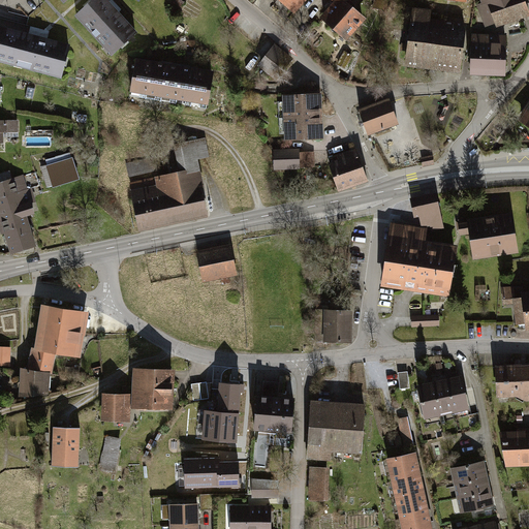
[(99,0),(75,23),(113,63),(141,38),(104,0),(99,0)]
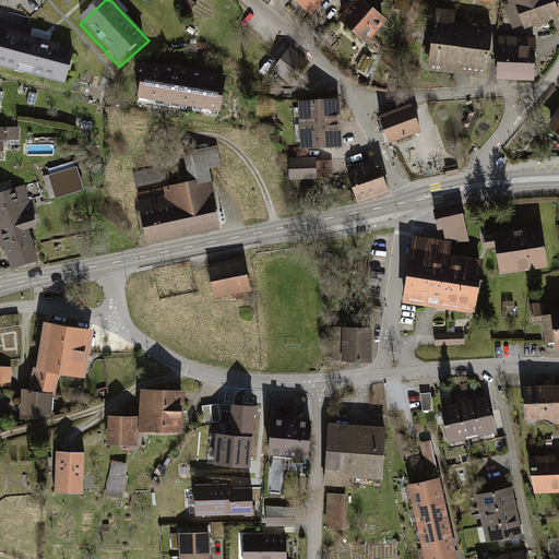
[(299,0),(311,10),(320,0),(356,0),(357,1),(343,16),(368,38),(384,19),(365,2),(366,0),(299,0)]
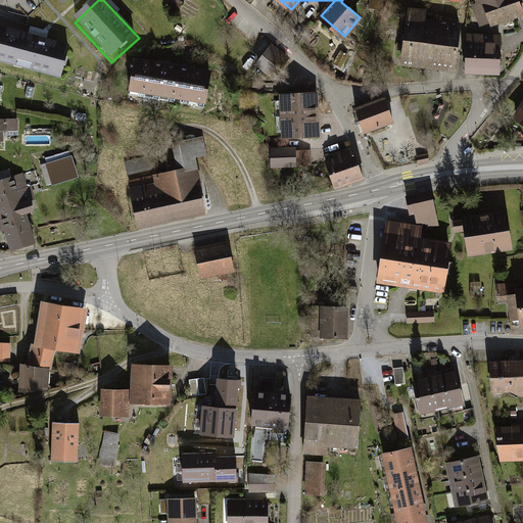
[(380,0),(370,0),(369,8),(378,11),(380,0)]
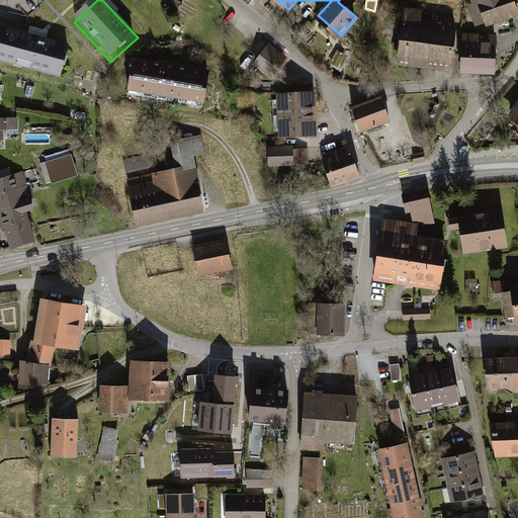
[(509,0),(470,0),(482,28),(515,15),(509,0)]
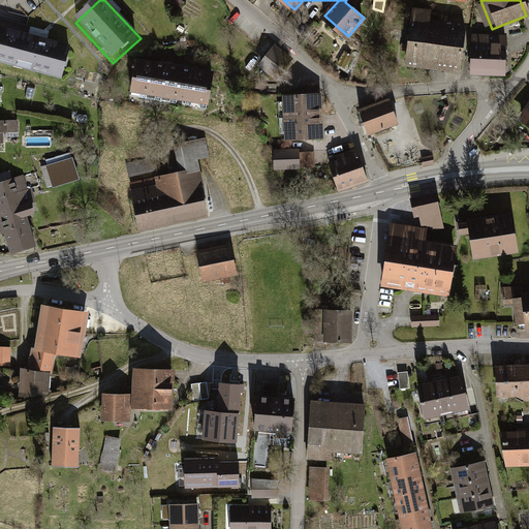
[(412,7),(405,64),(438,69),(444,22),(429,20),(430,10),(412,7)]
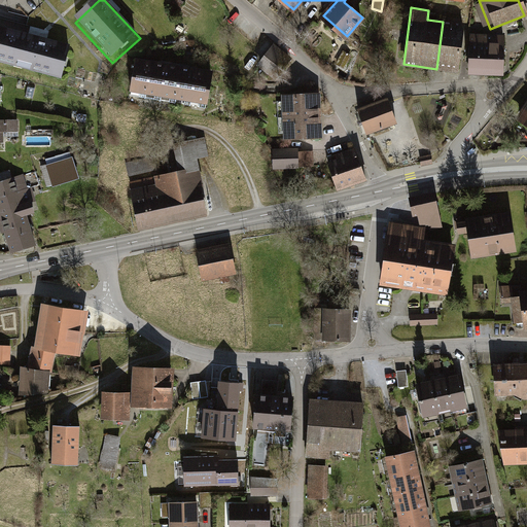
[(443,22),(436,69),(457,71),(463,24),(443,22)]
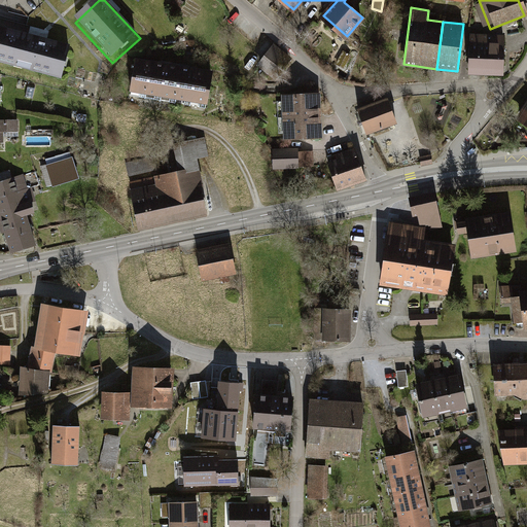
[(0,27),(0,64),(62,81),(71,46),(0,27)]
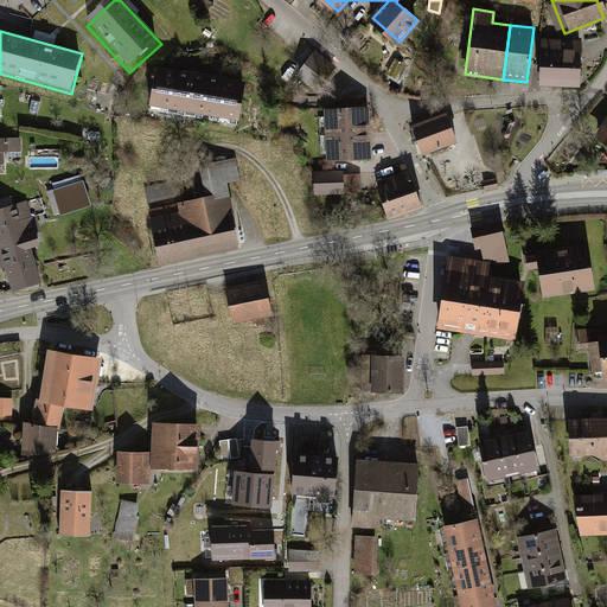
[(579,42),(543,40),(541,83),(576,84),(579,42)]
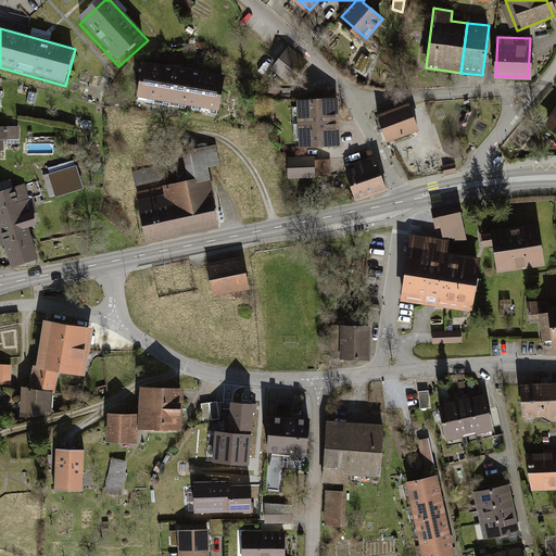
[(307,62),(289,47),(272,68),(291,84),(307,62)]
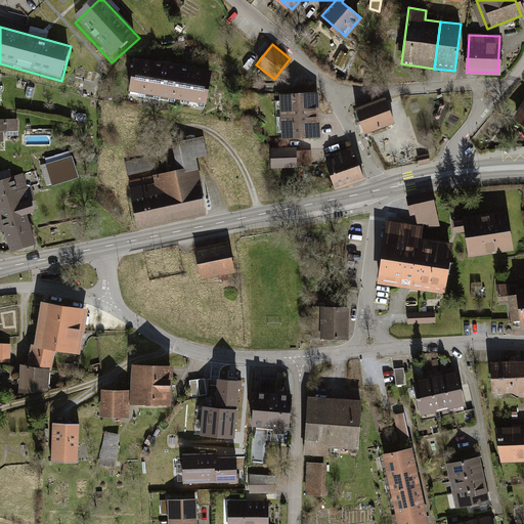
[(133,58),(127,99),(205,112),(211,71),(133,58)]
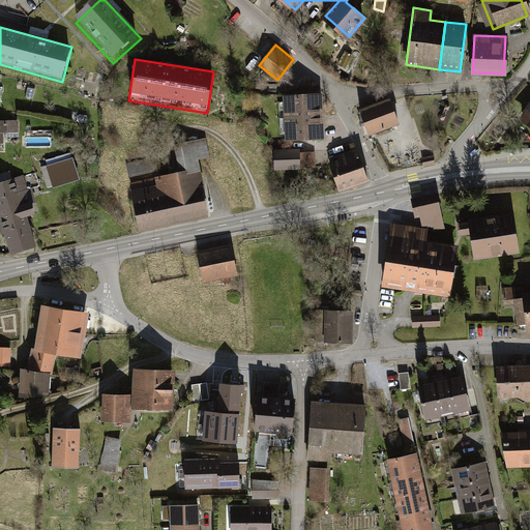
[(282,97),(285,146),(325,144),(322,94),(282,97)]
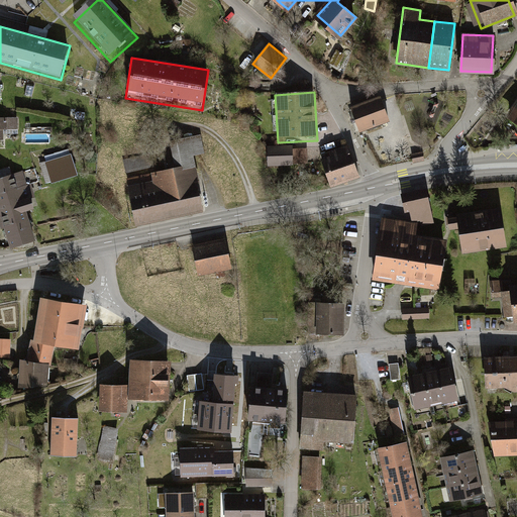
[(350,109),(358,130),(388,120),(380,98),(350,109)]
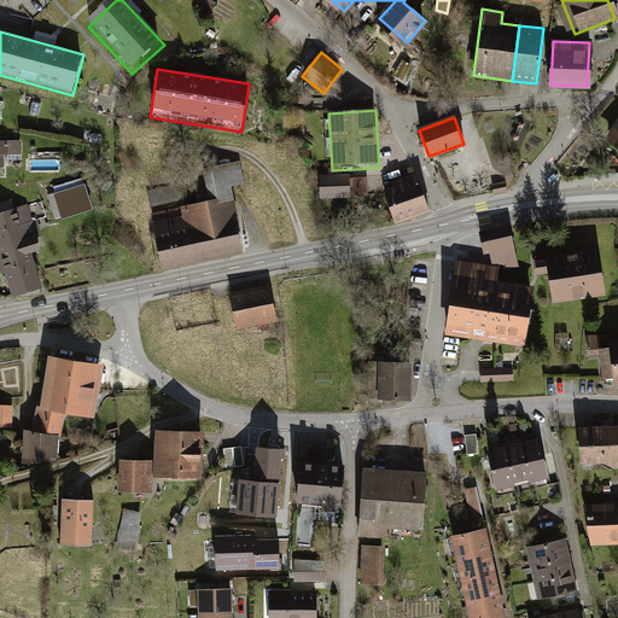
[(22,141),(0,141),(0,172),(23,172),(22,141)]
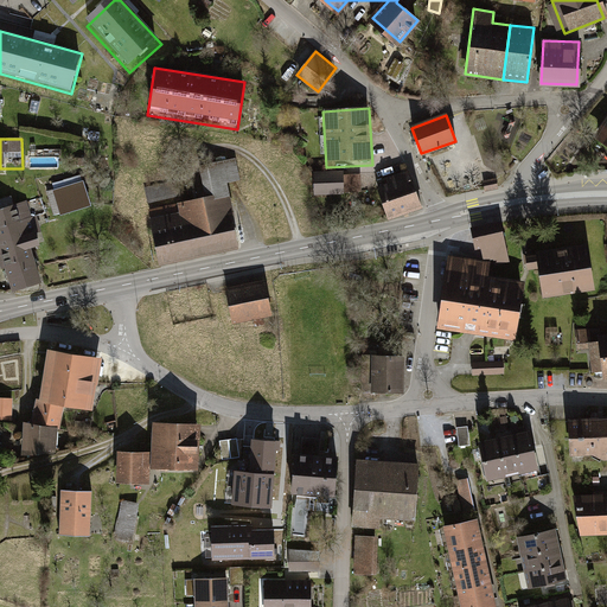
[(204,198),(148,210),(160,266),(238,249),(224,185),(241,181),(236,159),(197,167),(204,198)]
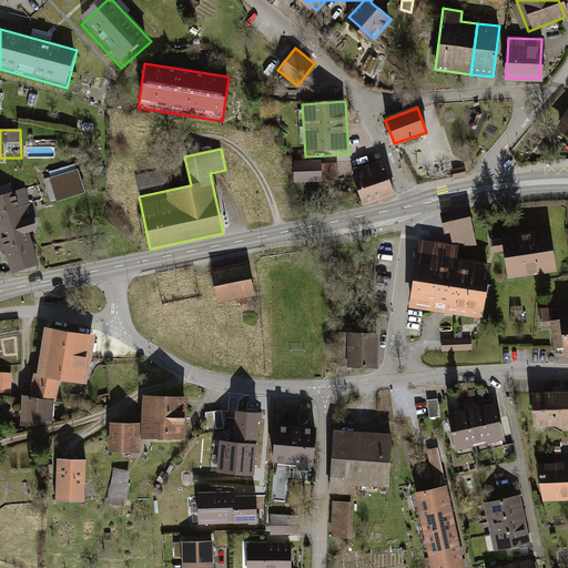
[(324,181),(341,180),(340,161),(323,161),(324,181)]
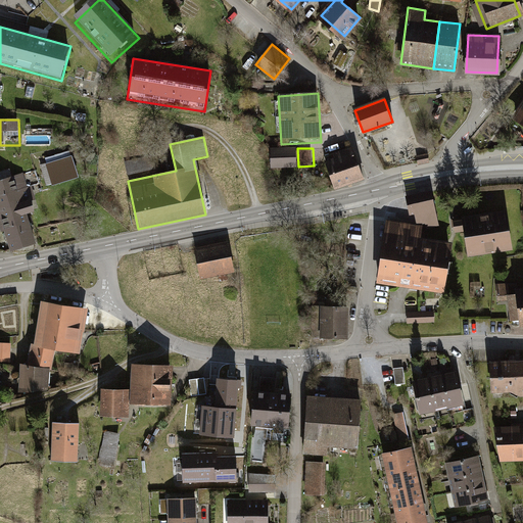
[(324,158),(335,191),(364,181),(352,148),(324,158)]
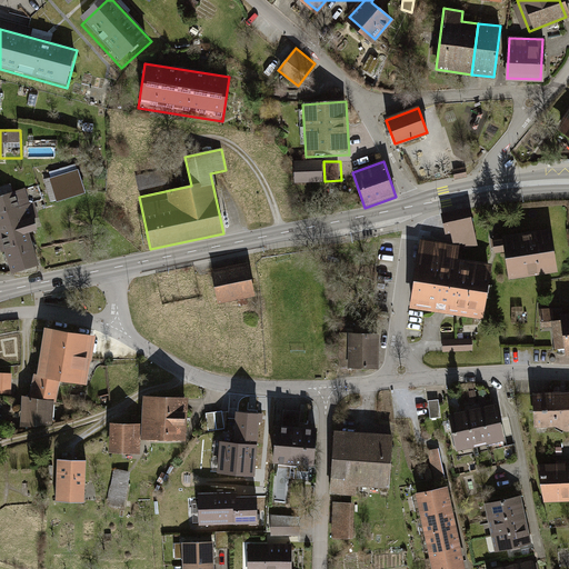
[(323,162),(292,162),(293,185),(323,183),(323,162)]
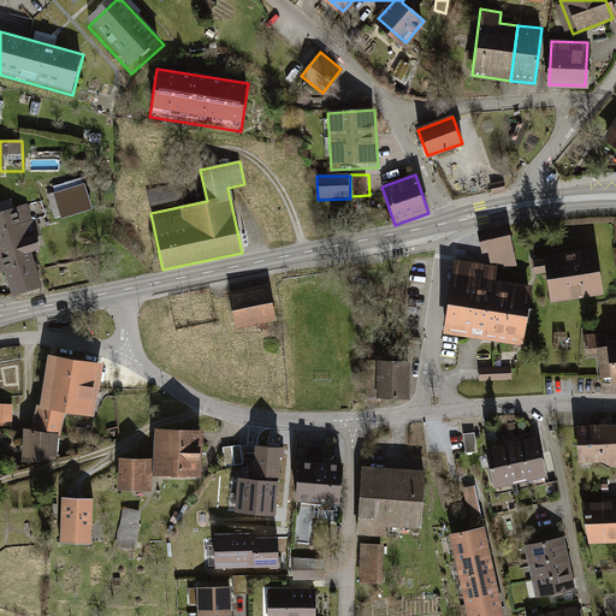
[(504,181),(491,183),(492,194),(505,191),(504,181)]
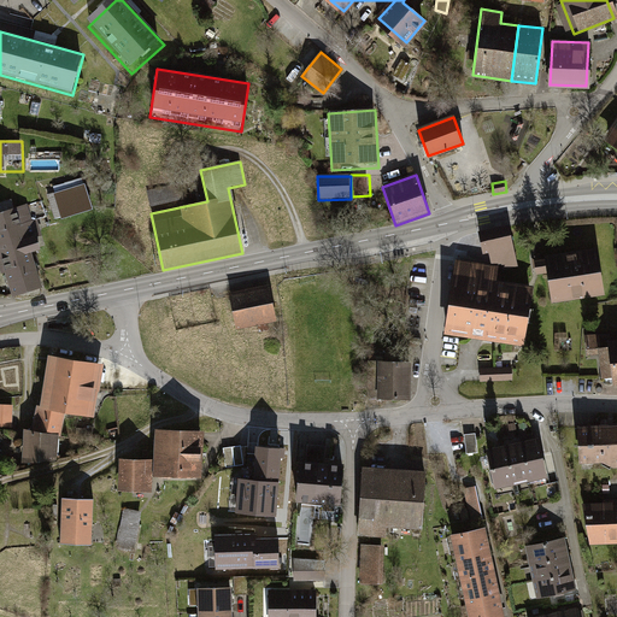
[(84,183),(47,194),(56,219),(93,209),(84,183)]
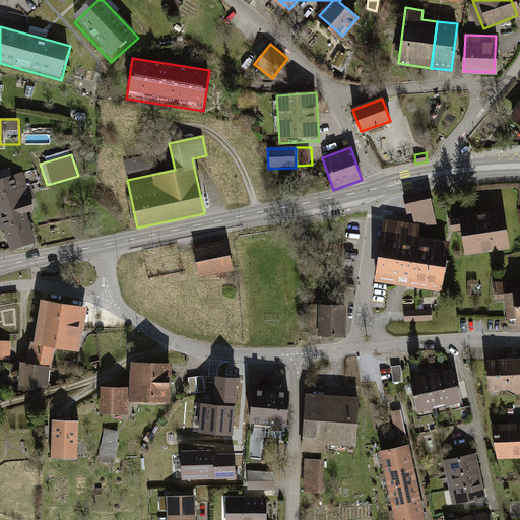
[(19,174),(0,179),(0,239),(4,253),(41,242),(19,174)]
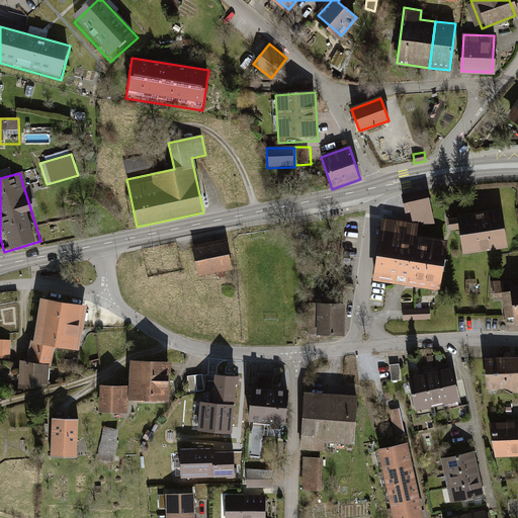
[(427,190),(403,196),(409,221),(418,218),(420,227),(436,223),(427,190)]
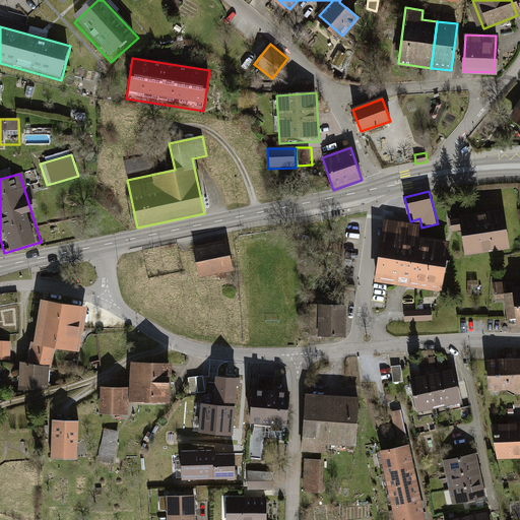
[(459,216),(465,253),(509,247),(503,210),(459,216)]
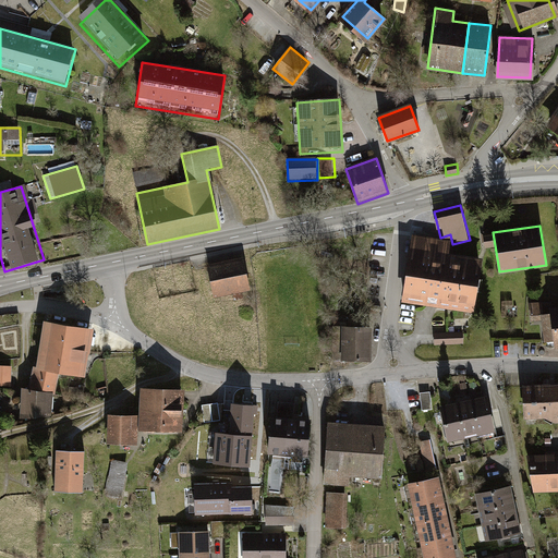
[(449,242),(415,237),(411,261),(446,266),(447,255),(449,242)]
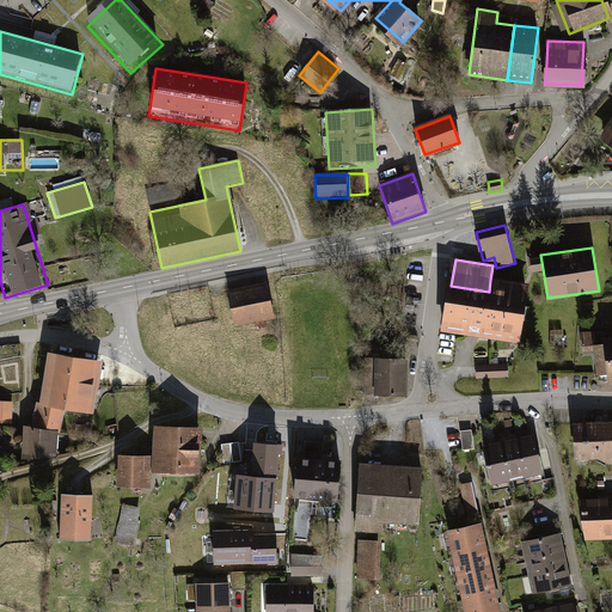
[(527,285),(490,280),(489,292),(485,308),(522,314),(527,285)]
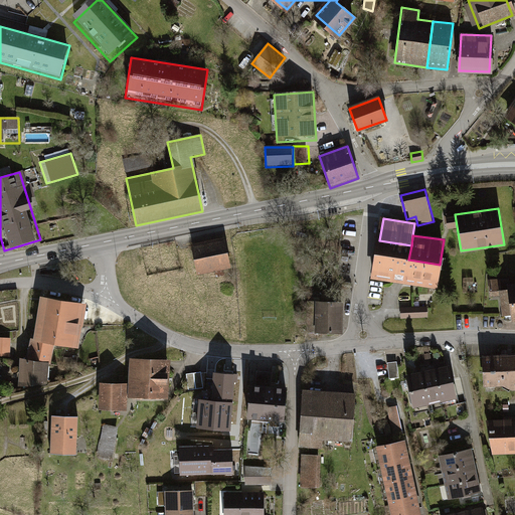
[(188,245),(194,278),(230,271),(223,238),(188,245)]
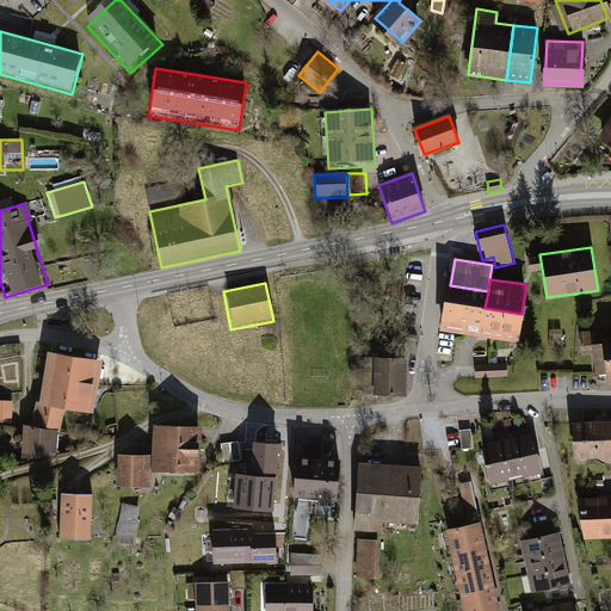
[(488,291),(450,285),(443,326),(481,332),(485,308),(488,291)]
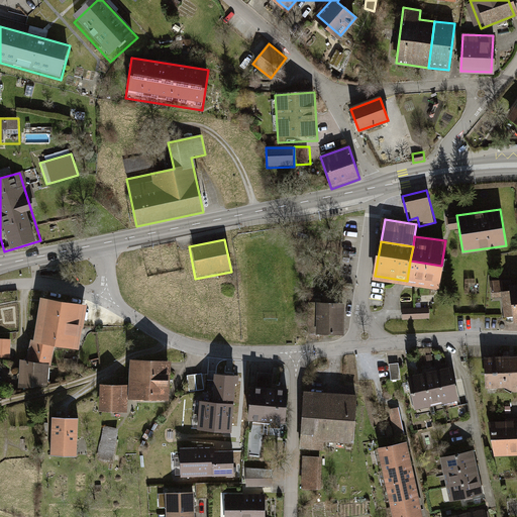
[(410,261),(407,281),(437,287),(441,266),(410,261)]
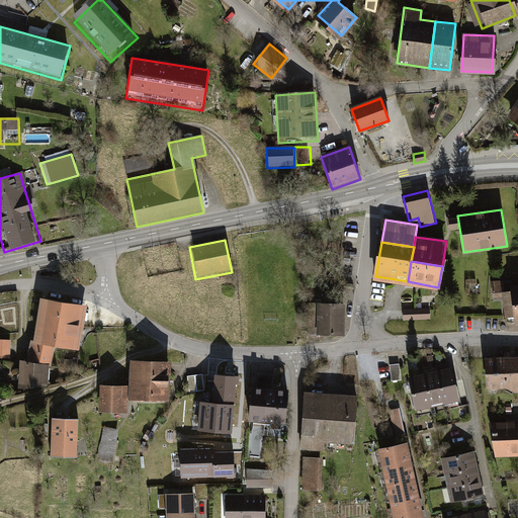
[(85,307),(41,299),(33,343),(53,346),(78,350),(85,307)]
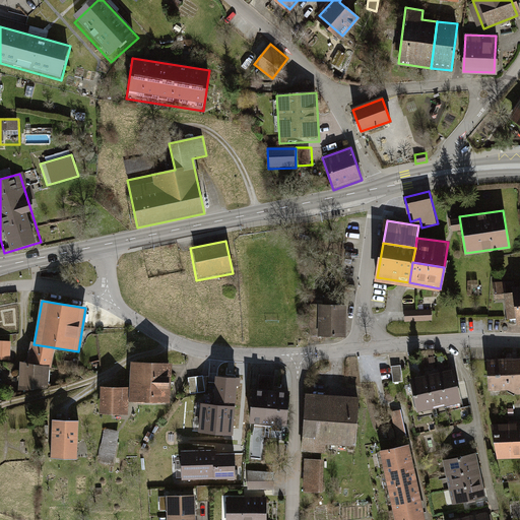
[(347,307),(316,305),(314,338),(346,339),(347,307)]
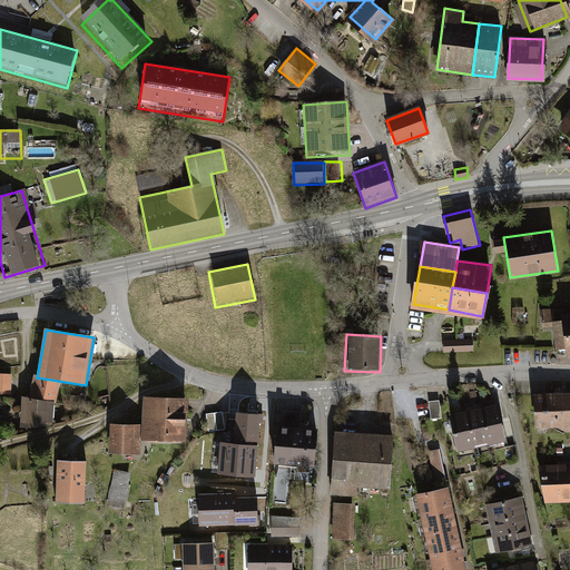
[(53,403),(58,381),(37,377),(32,397),(53,403)]
